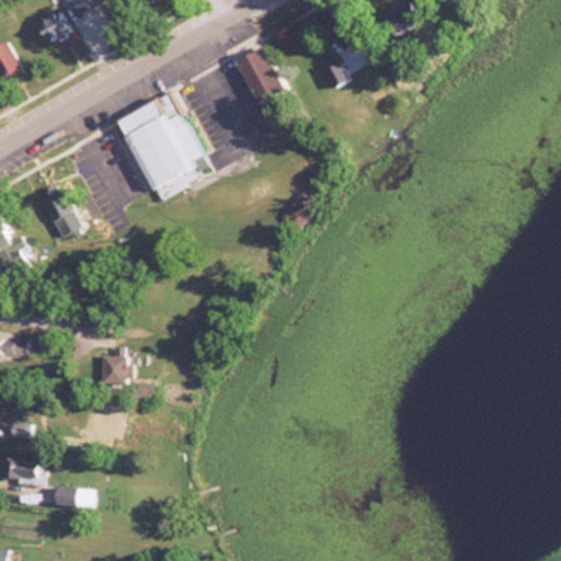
[(66,0),(73,15),(104,1),(103,0),(66,0)]
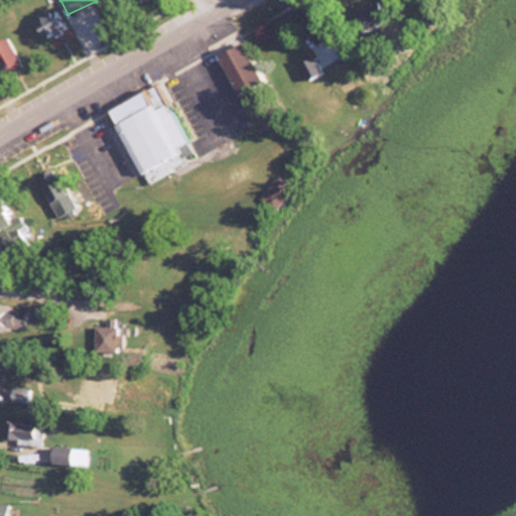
[(42,39),(66,27),(54,7),(32,19),(42,39)]
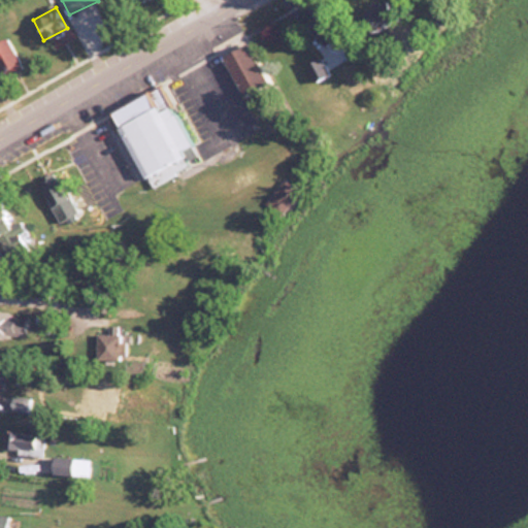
[(0,73),(1,76),(20,70),(8,37),(0,39),(0,73)]
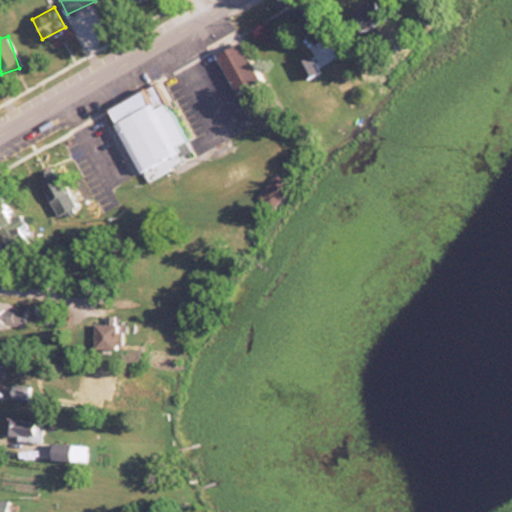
[(256,82),(240,43),(216,53),(232,92),(256,82)]
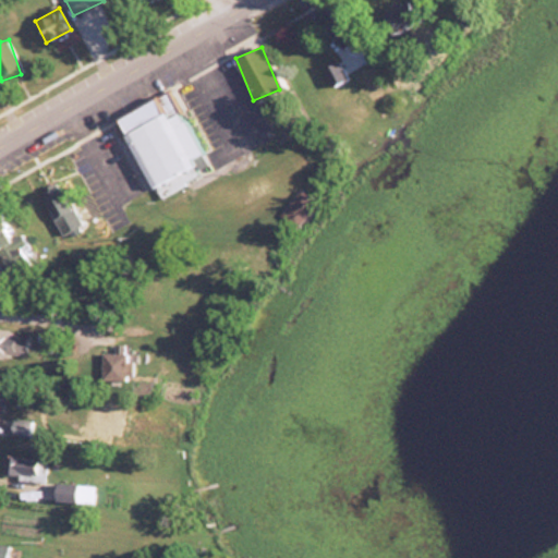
[(331,85),(347,77),(337,60),(322,69),(331,85)]
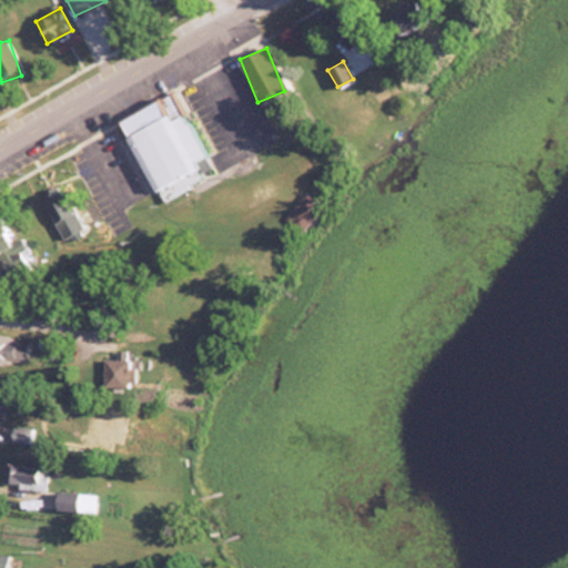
[(119,118),(156,201),(212,175),(174,92),(119,118)]
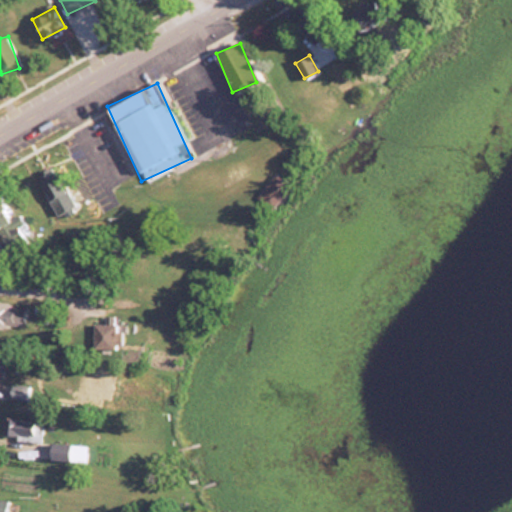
[(57,214),(75,205),(56,168),(38,178),(57,214)]
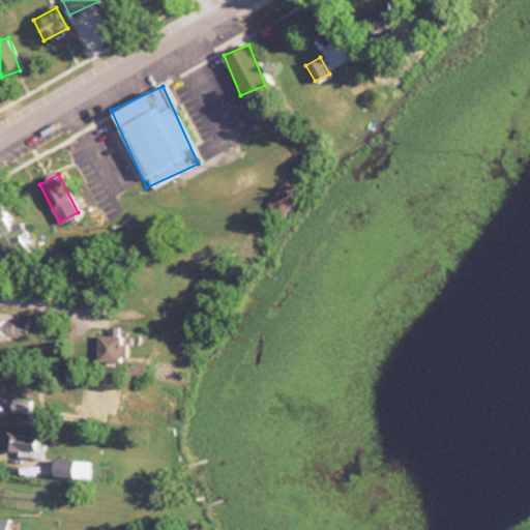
[(0,244),(11,266),(32,256),(16,225),(10,228),(1,210),(0,210),(0,244)]
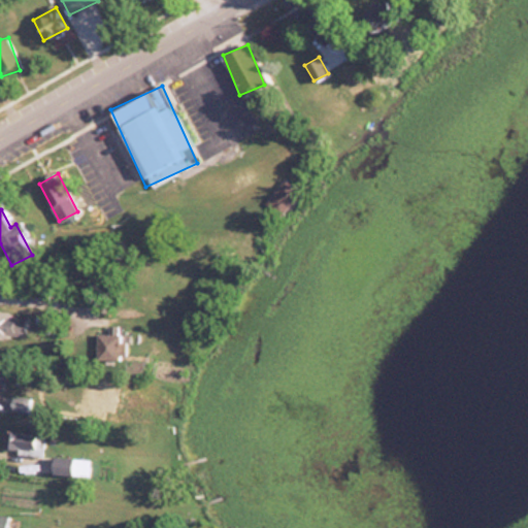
[(28,310),(0,310),(0,335),(29,335),(28,310)]
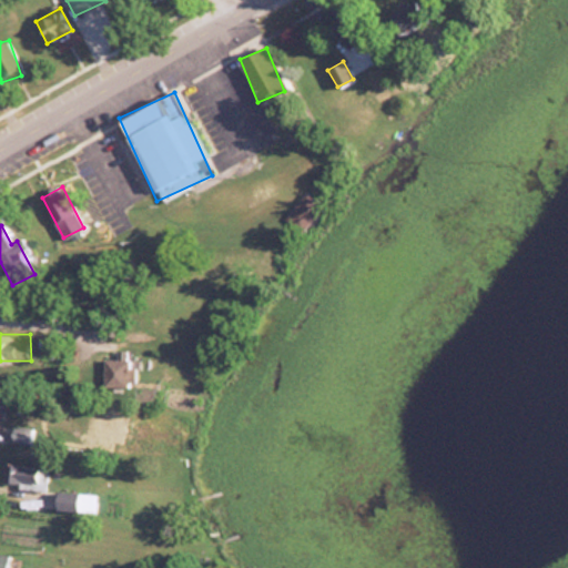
[(118,358),(104,358),(104,385),(131,385),(131,351),(118,351),(118,358)]
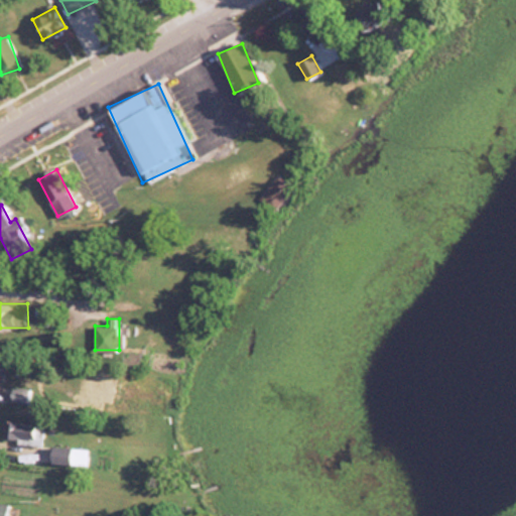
[(76,465),(76,446),(50,446),(50,465),(76,465)]
